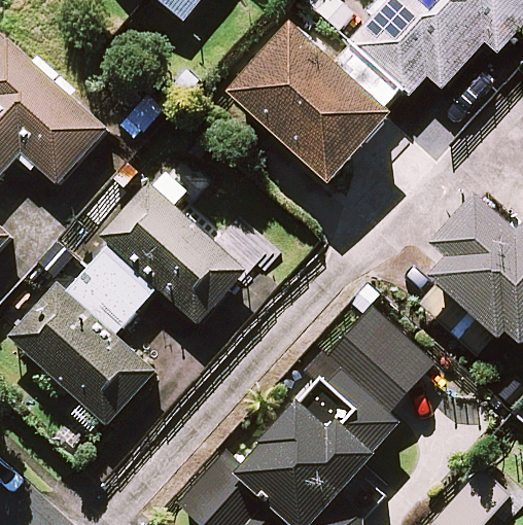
[(155,0),(181,21),(197,0),(155,0)]
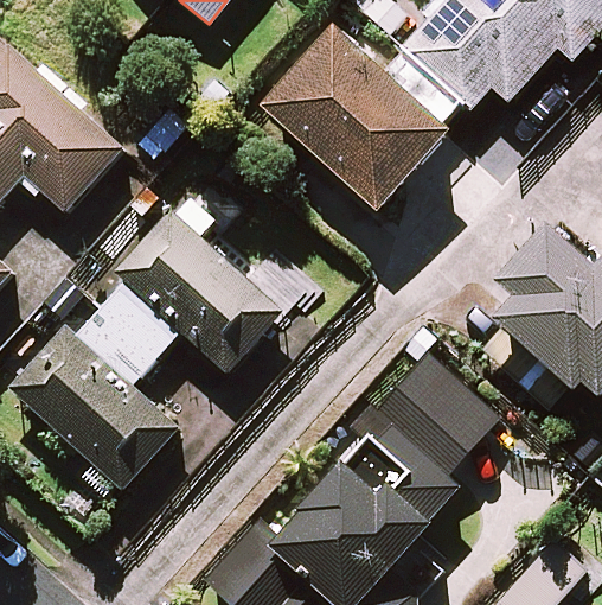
[(601,24),(601,0),(434,0),(418,19),(397,0),(348,0),(404,51),(385,72),(335,27),(262,107),(377,212),(450,133),(443,126),(463,104),(469,110),(490,87),(506,102),(556,48),(570,61),(601,24)]
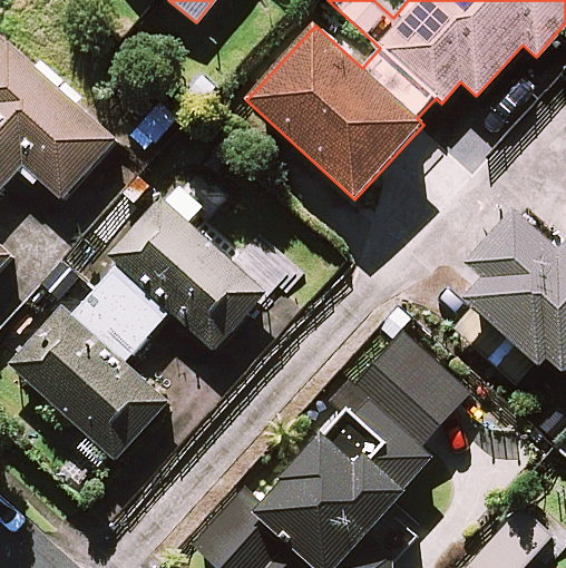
[(113,140),(2,42),(0,45),(0,267),(9,257),(0,250),(0,188),(20,167),(59,202),(113,140)]
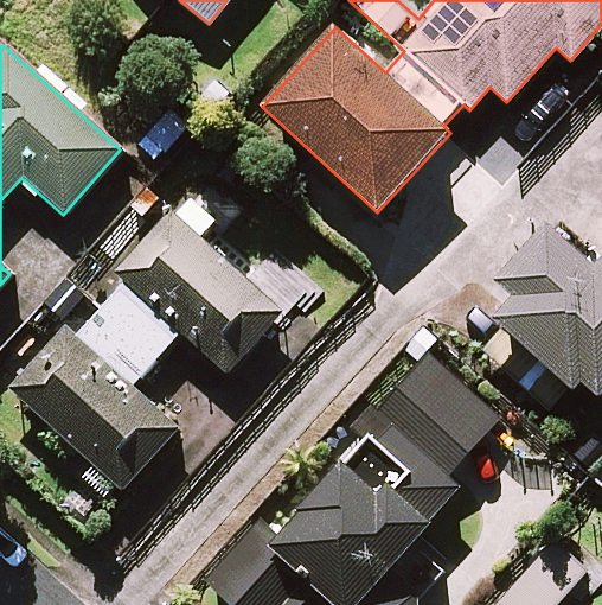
[(110,266),(127,280),(78,335),(64,323),(7,389),(123,489),(175,428),(130,389),(179,332),(229,375),(281,314),(159,209),(110,266)]
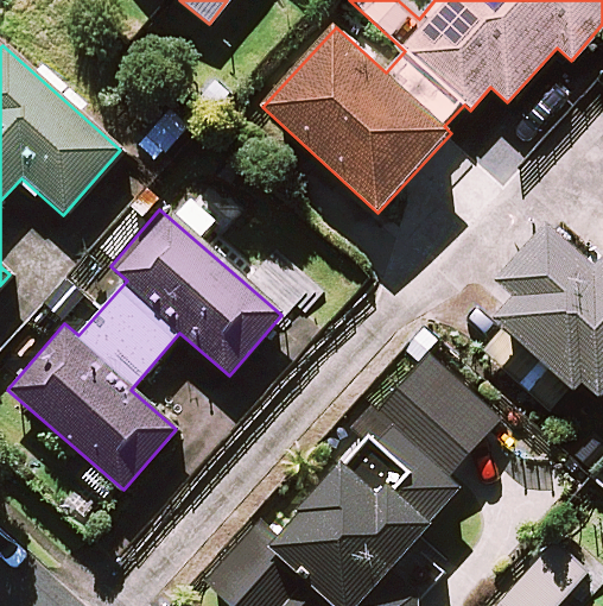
[(602,395),(602,265),(601,269),(553,225),(501,283),(516,296),(495,321),(591,408),(602,395)]
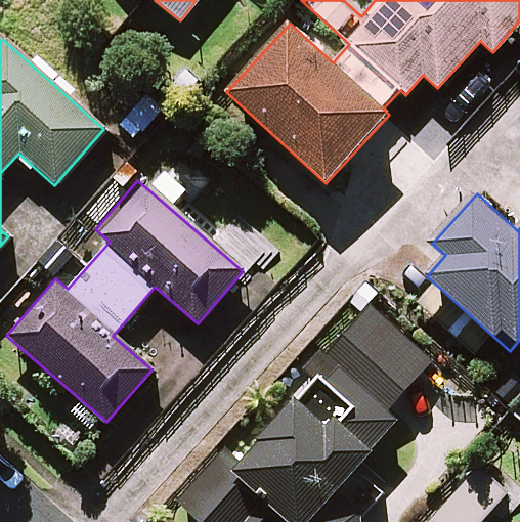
[(359,521),(360,518),(387,486),(358,462),(396,418),(388,410),(430,361),(367,308),(327,356),(321,351),(305,372),(315,380),(244,465),(225,448),(179,504),(200,521),(359,521)]
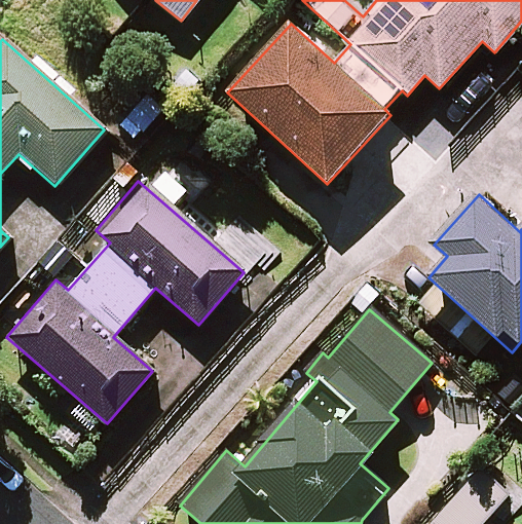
[(483,523),(510,494),(480,468),(430,523),(483,523)]
